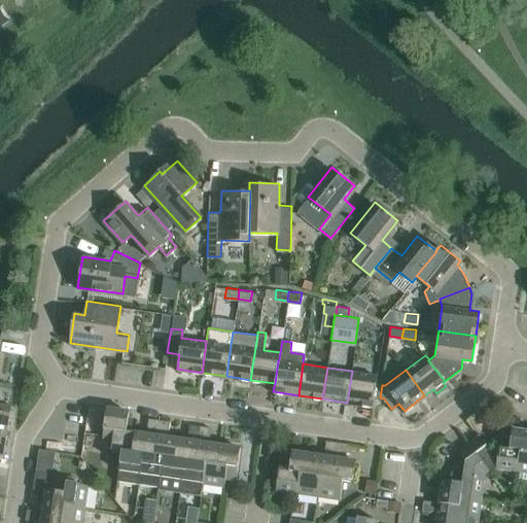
[(377,375),(352,371),(347,403),(372,406),(377,375)]
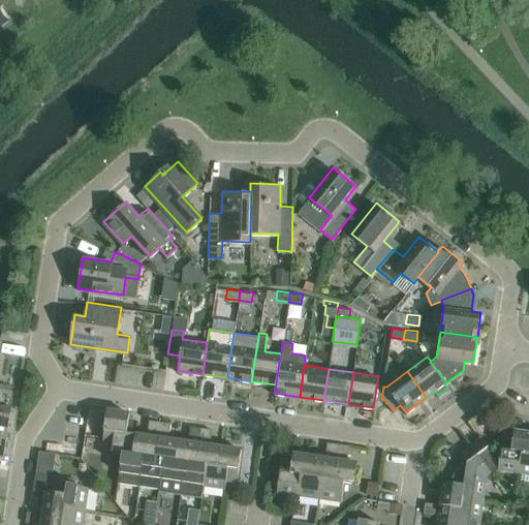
[(0,434),(6,435),(10,404),(0,403),(0,434)]
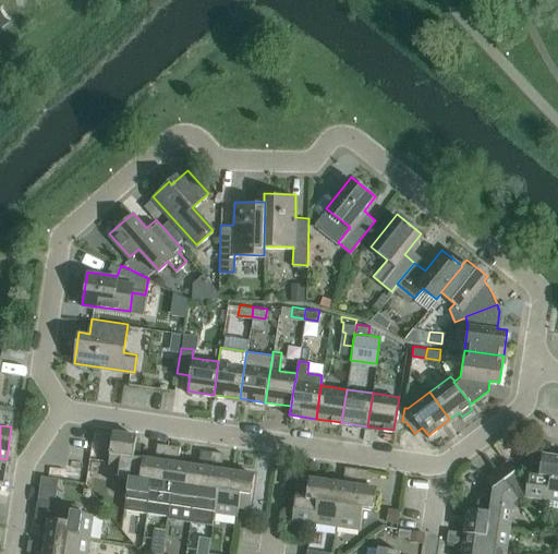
[(136,434),(112,431),(108,465),(119,466),(118,474),(129,477),(129,476),(141,478),(143,456),(133,455),(136,434)]
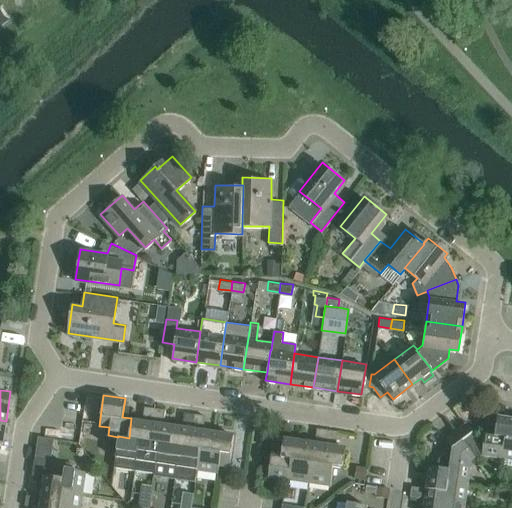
[(152,417),(154,406),(144,405),(142,413),(145,416),(152,417)]
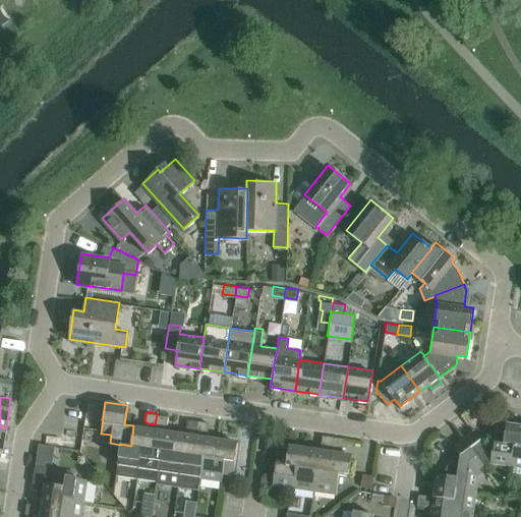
[(168,415),(157,413),(155,424),(163,425),(166,423),(168,415)]
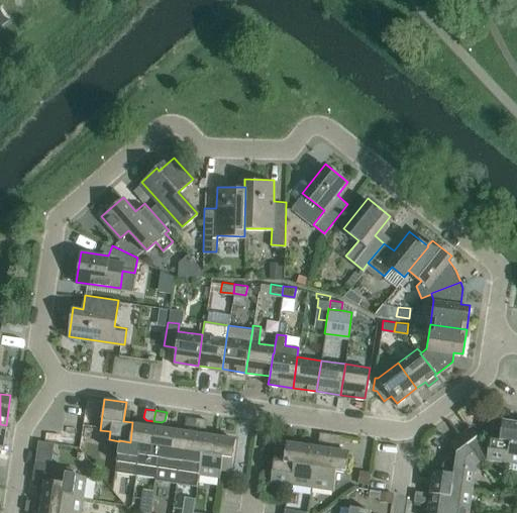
[(195,427),(196,416),(185,415),(184,423),(187,426),(195,427)]
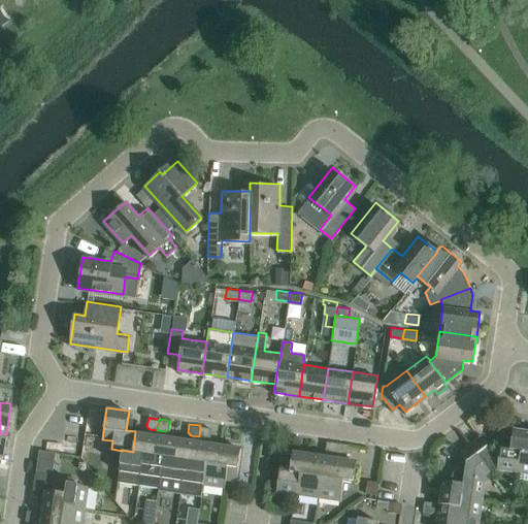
[(200,425),(199,436),(206,437),(209,435),(211,427),(200,425)]
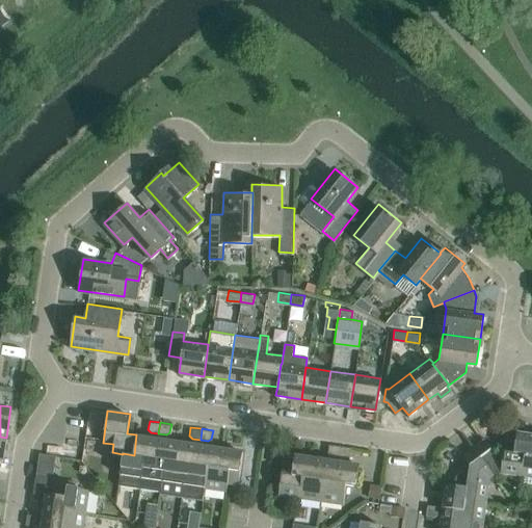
[(484,439),(473,446),(493,473),(496,470),(522,474),(525,453),(531,454),(531,433),(516,431),(513,451),(490,448),(484,439)]
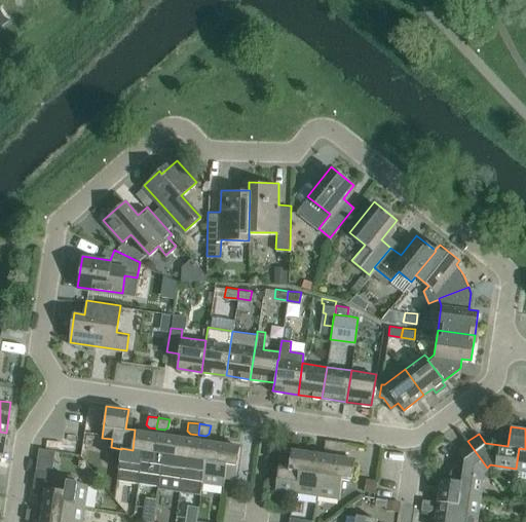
[(121,448),(121,449),(118,469),(117,479),(138,482),(143,451),(153,453),(156,433),(135,430),(133,450),(121,448)]
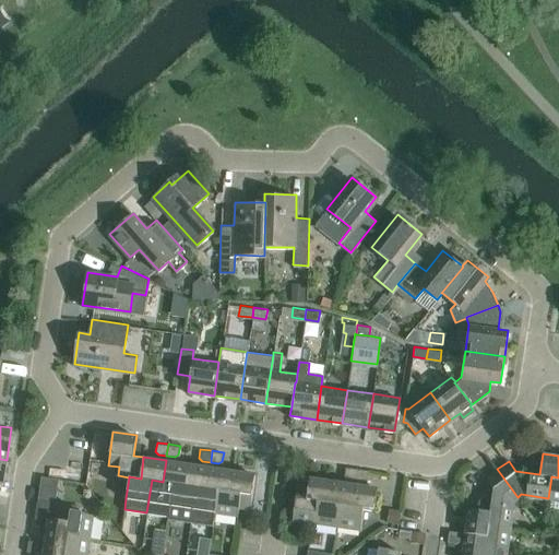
[(152,480),(146,512),(169,516),(174,483),(185,485),(188,463),(166,460),(163,482),(152,480)]
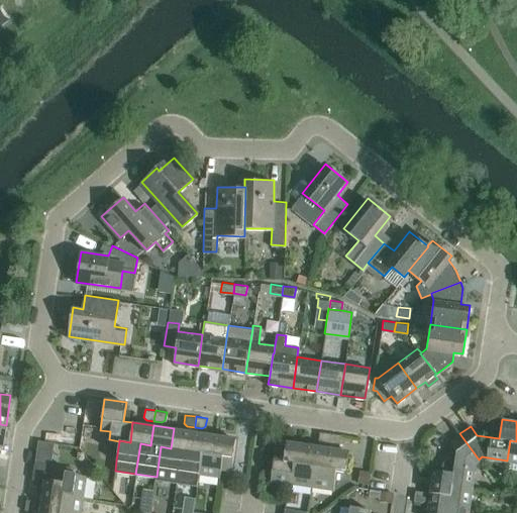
[(161,446),(157,477),(156,479),(176,482),(181,449),(191,451),(194,431),(174,428),(171,448),(161,446)]
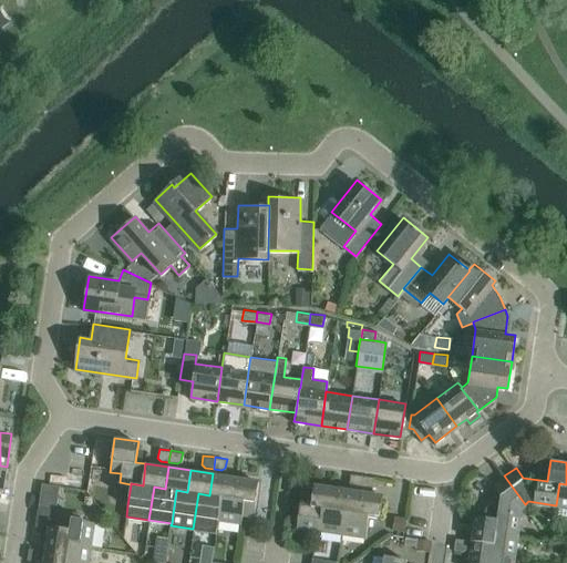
[(361,474),(350,472),(349,482),(351,485),(360,487),(361,474)]
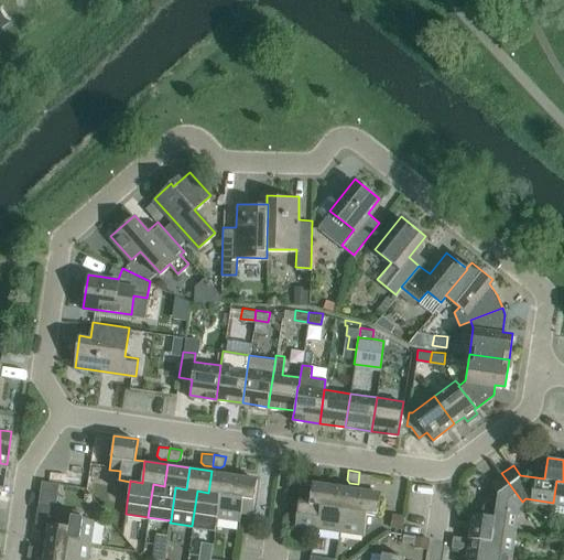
[(197,491),(192,526),(215,529),(216,516),(219,494),(230,496),(234,474),(212,471),(208,493),(197,491)]
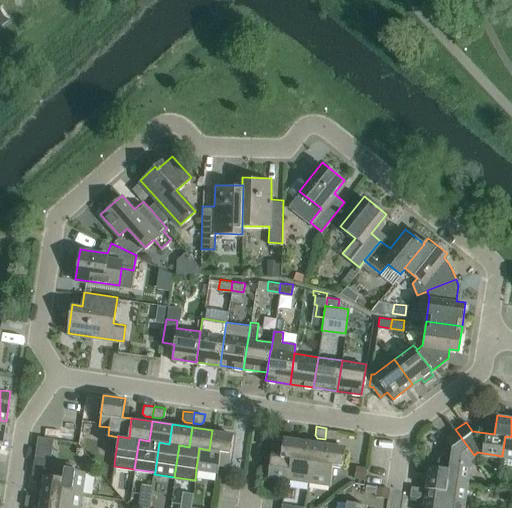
[(326,428),(325,439),(333,440),(336,440),(337,429),(326,428)]
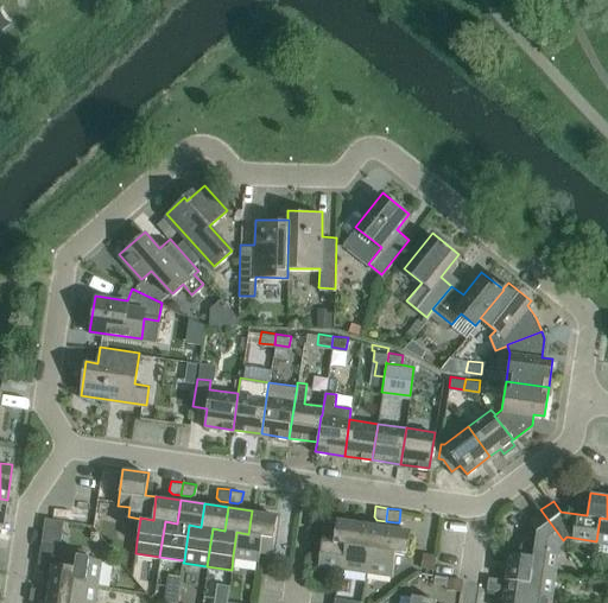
[(510,552),(506,577),(530,581),(531,569),(555,572),(558,543),(563,540),(540,509),(529,519),(536,529),(534,538),(529,537),(520,543),(518,554),(510,552)]
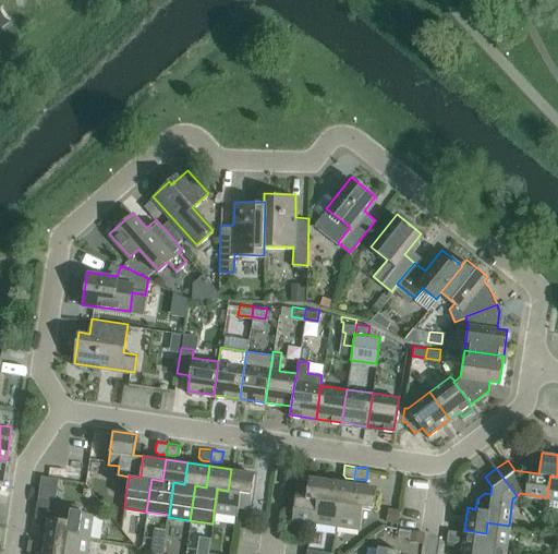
[(254,472),(231,469),(228,491),(217,489),(214,510),(237,514),(238,505),(250,506),(254,472)]
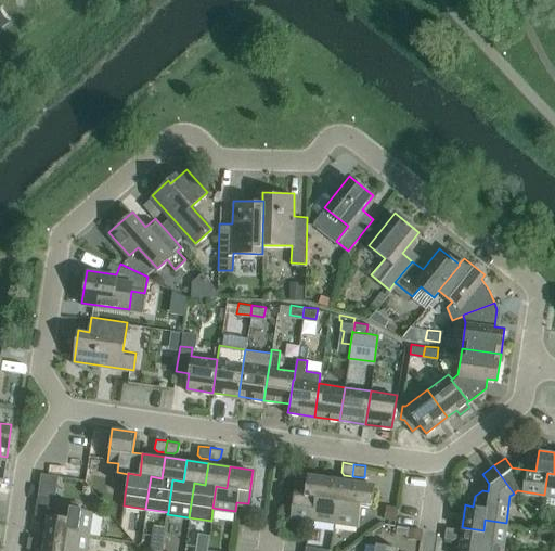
[(554,474),(547,473),(544,495),(546,495),(545,502),(554,503),(554,474)]
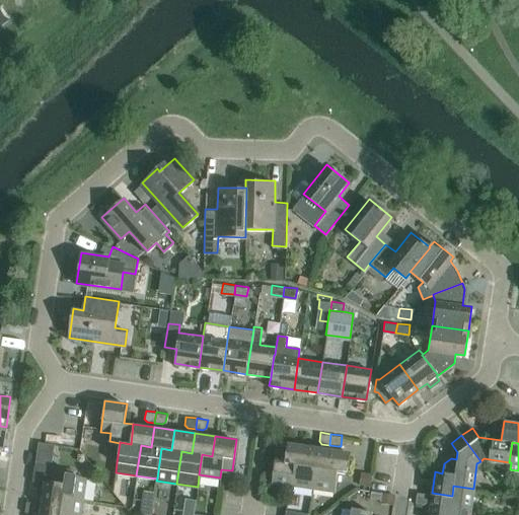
[(305,465),(308,446),(287,443),(286,451),(276,450),(271,481),(292,484),(295,464),(305,465)]
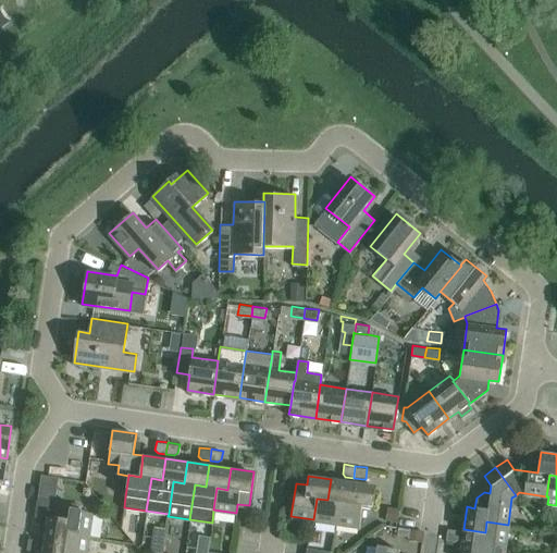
[(354,478),(353,482),(349,503),(338,502),(335,523),(358,526),(361,505),(372,507),(375,486),(361,483),(362,479),(354,478)]
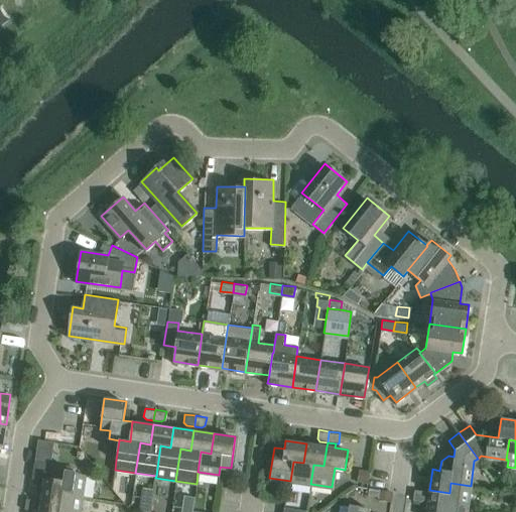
[(293,462),(290,481),(310,484),(313,465),(324,466),(327,446),(306,443),(303,463),(293,462)]
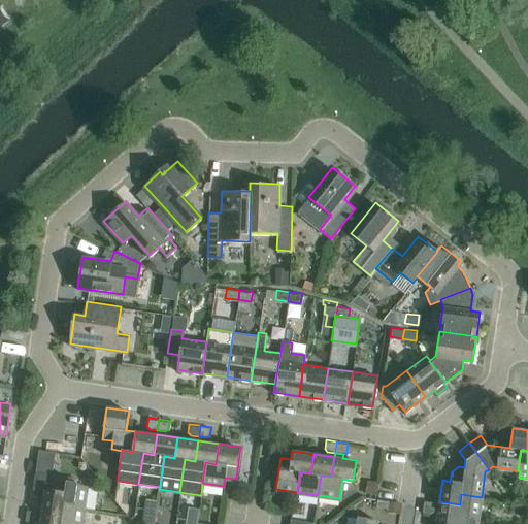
[(58,472),(58,475),(36,470),(33,489),(39,490),(38,499),(44,500),(42,511),(63,514),(64,503),(85,506),(88,485),(71,483),(72,475),(58,472)]
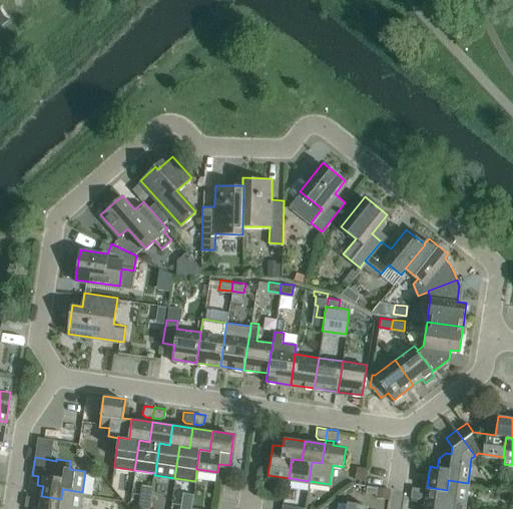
[(365,479),(367,466),(356,465),(354,477),(365,479)]
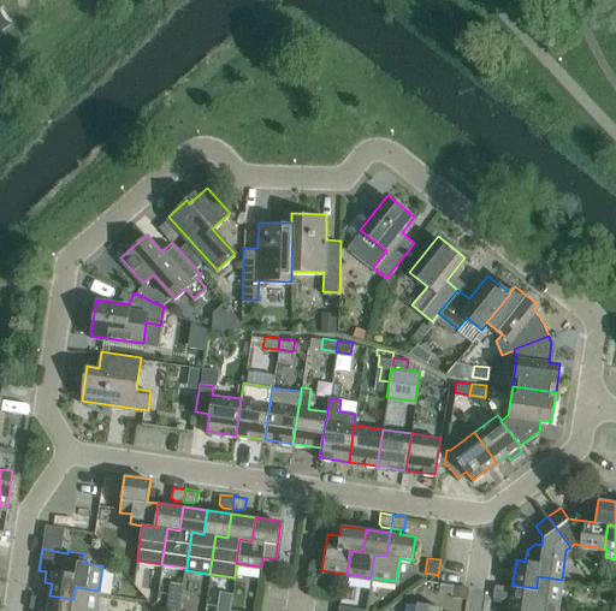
[(513,585),(509,609),(521,610),(532,610),(534,600),(558,604),(562,580),(538,576),(537,588),(513,585)]
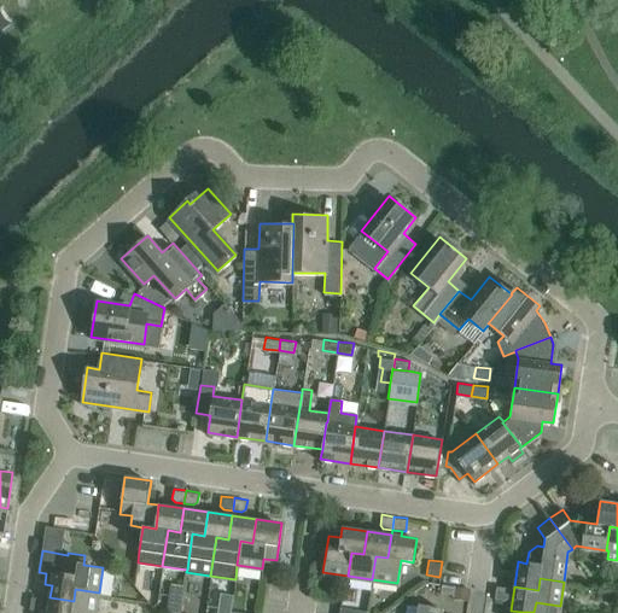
[(453,595),(468,597),(470,587),(454,584),(453,595)]
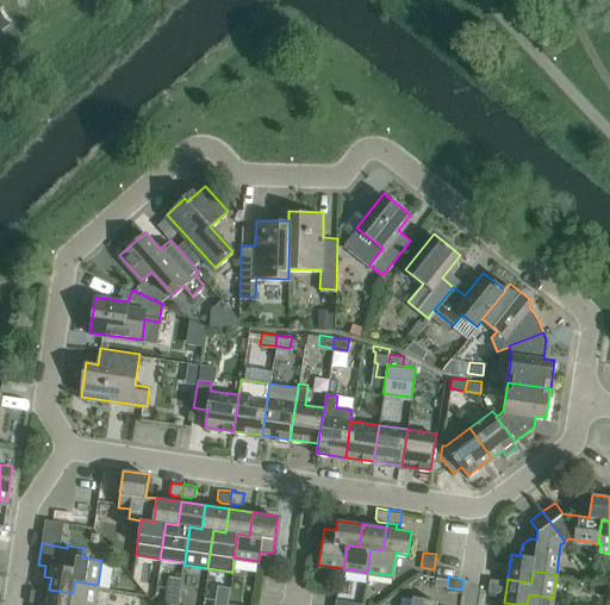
[(503,579),(490,577),(487,590),(497,591),(500,588),(503,579)]
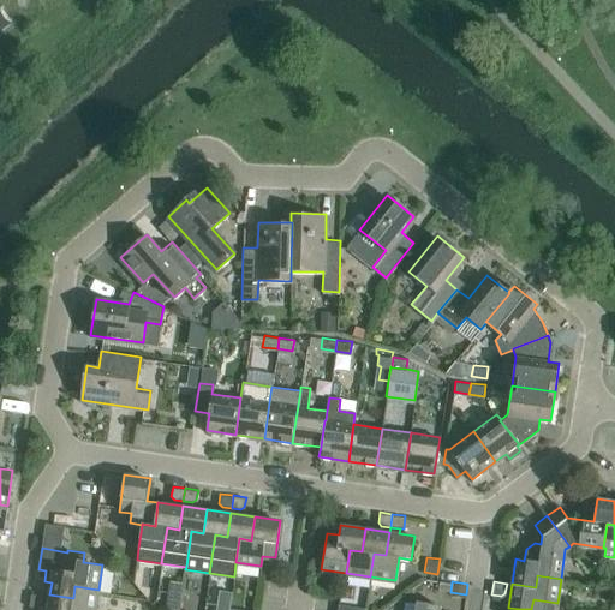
[(49,594),(47,609),(95,609),(99,590),(75,586),(73,598),(49,594)]
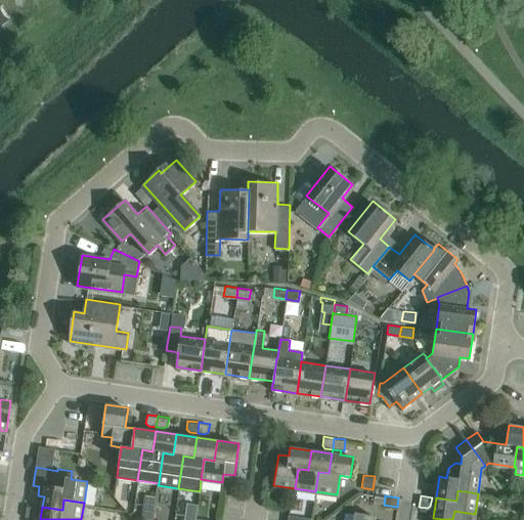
[(140,519),(160,519),(160,504),(140,504),(140,519)]
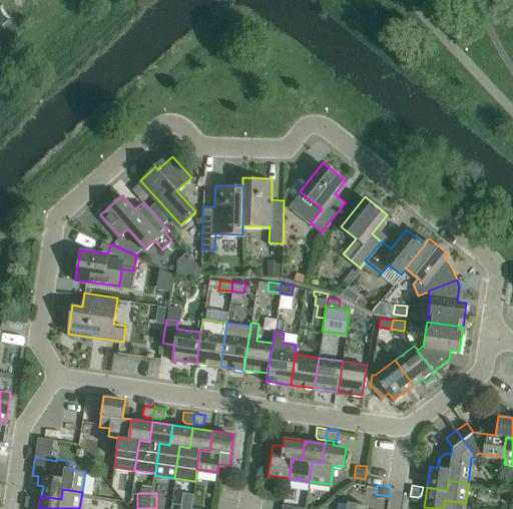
[(37,496),(26,494),(24,505),(32,506),(35,504),(37,496)]
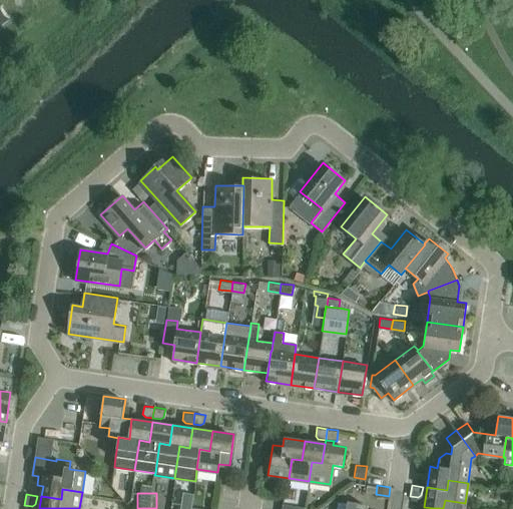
[(336,508),(333,499),(319,504),(320,508),(336,508)]
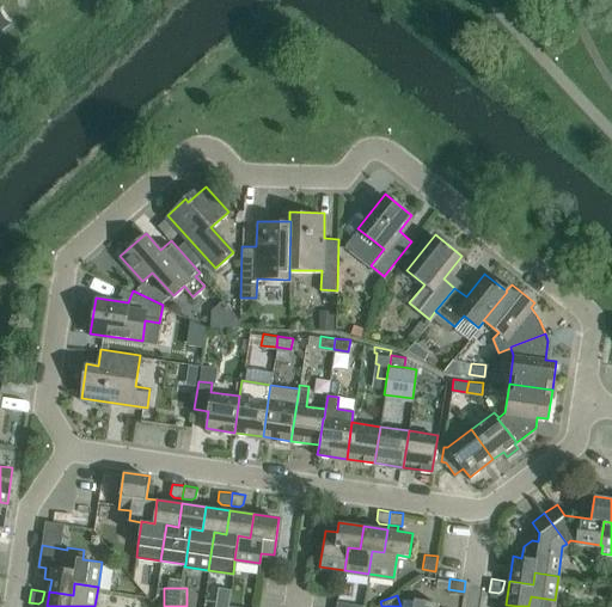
[(528,606),(518,606),(506,605),(505,606),(552,606),(555,600),(531,596),(528,606)]
